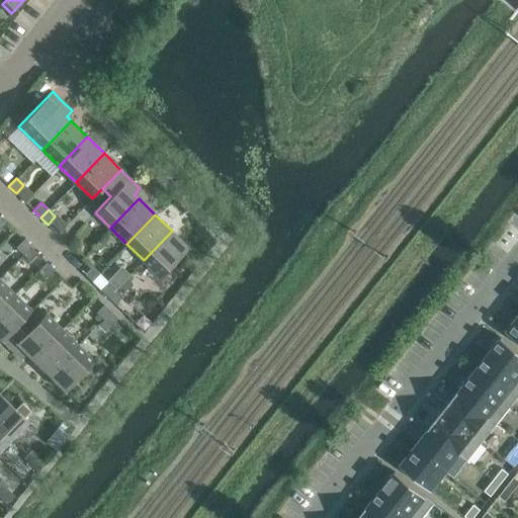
[(172,231),(144,260),(160,276),(188,247),(172,231)]
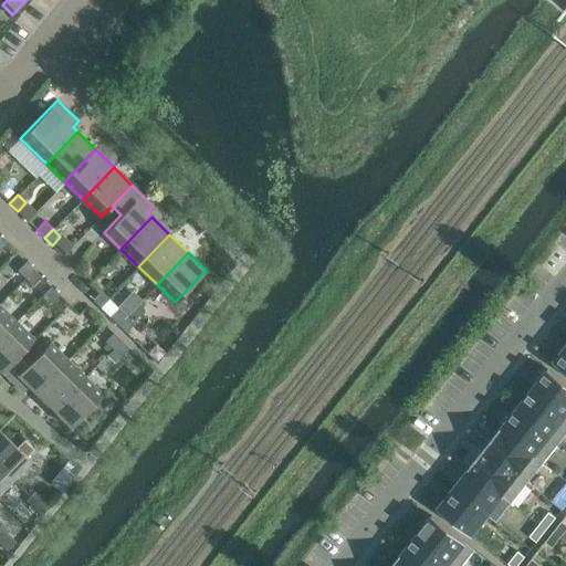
[(23,278),(32,269),(24,261),(16,270),(23,278)]
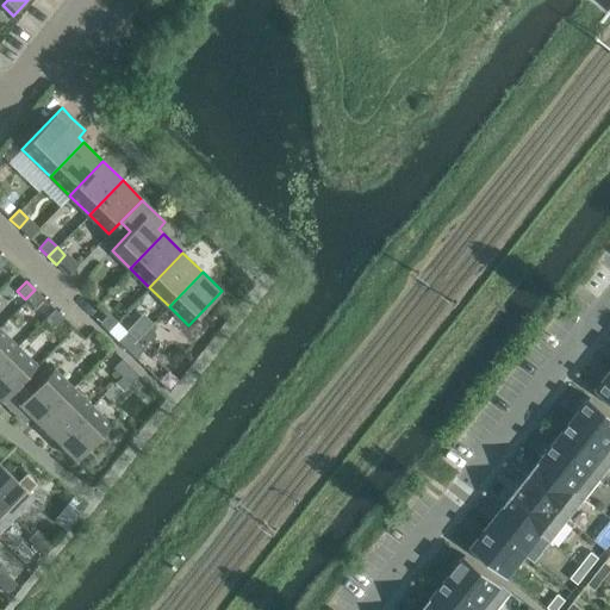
[(33,307),(43,298),(35,290),(25,299),(33,307)]
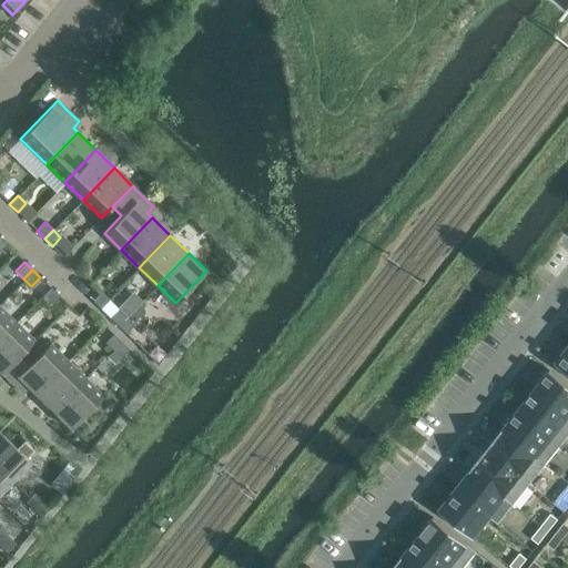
[(50,304),(59,296),(51,288),(42,296),(50,304)]
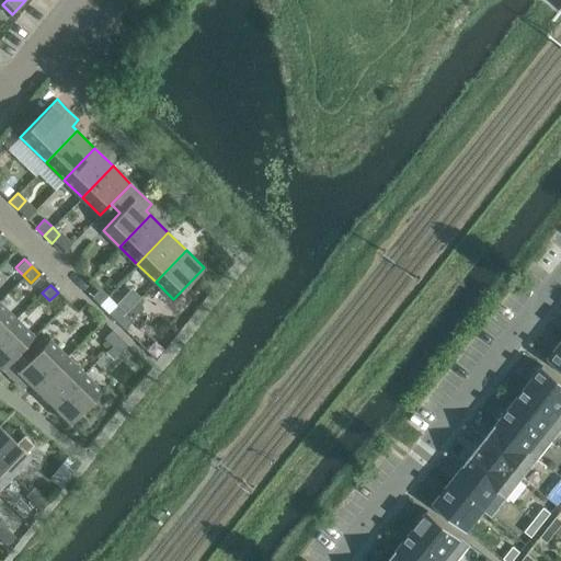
[(101,307),(110,298),(100,288),(92,297),(101,307)]
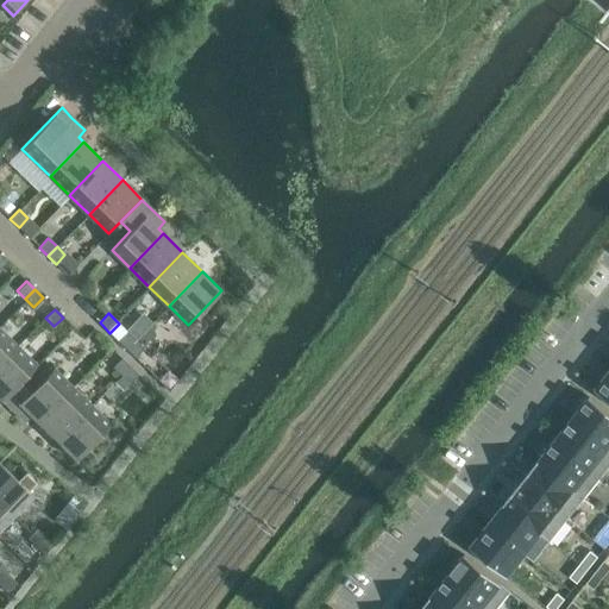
[(0,363),(16,347),(0,331),(0,363)]
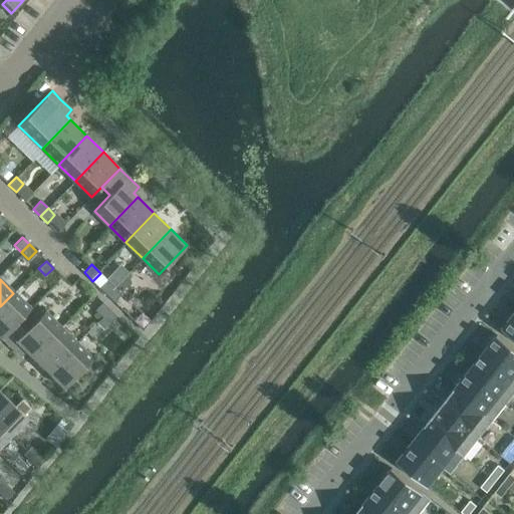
[(106,294),(114,287),(107,279),(99,287),(106,294)]
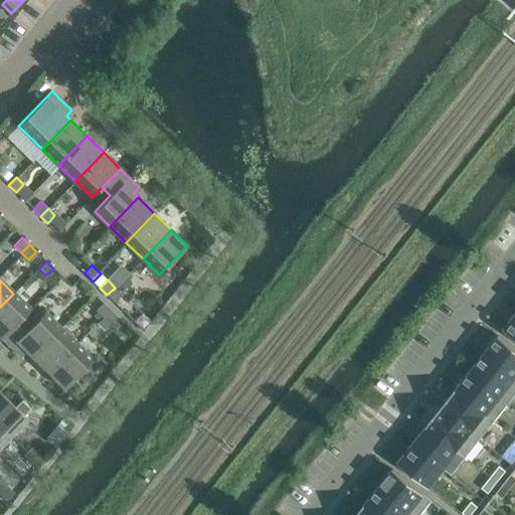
[(114,302),(122,294),(115,288),(107,295),(114,302)]
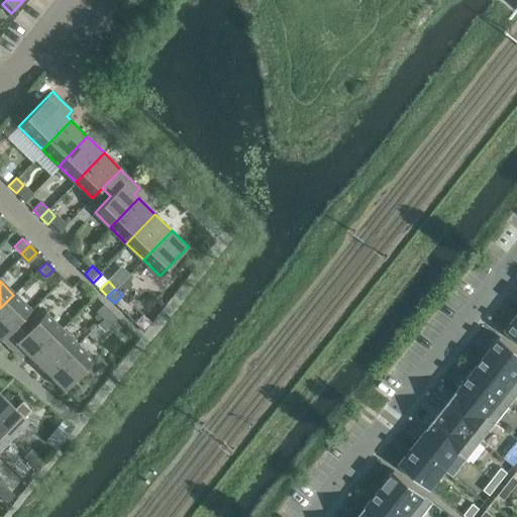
[(0,337),(2,339),(20,321),(30,311),(13,295),(0,308),(0,337)]
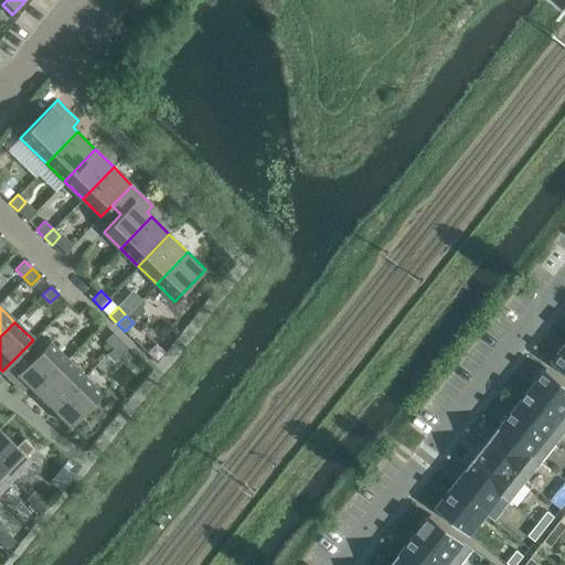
[(112,348),(120,340),(113,332),(104,340),(112,348)]
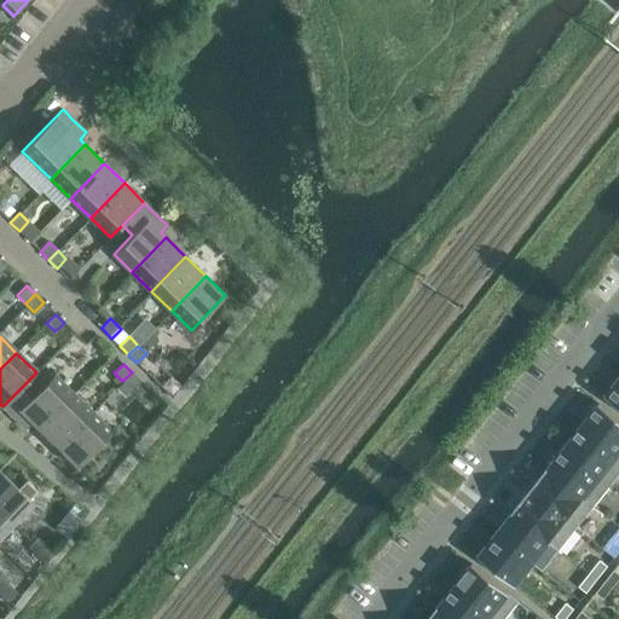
[(132,389),(140,381),(132,372),(122,381),(132,389)]
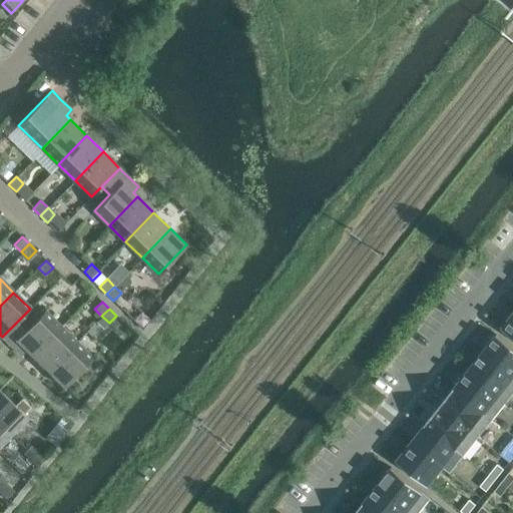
[(28,327),(20,319),(2,337),(21,356),(26,350),(32,356),(60,328),(44,312),(28,327)]
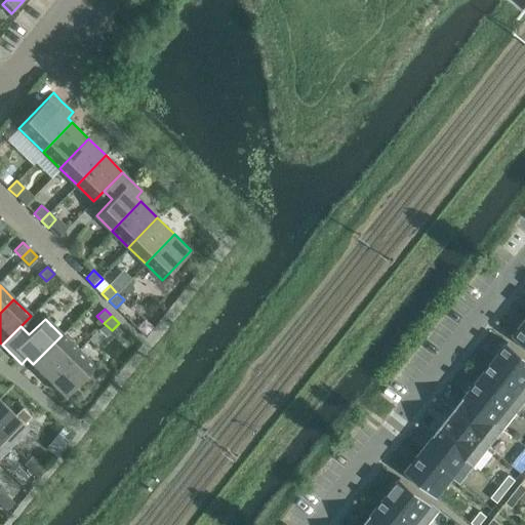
[(524,320),(513,336),(524,346),(524,320)]
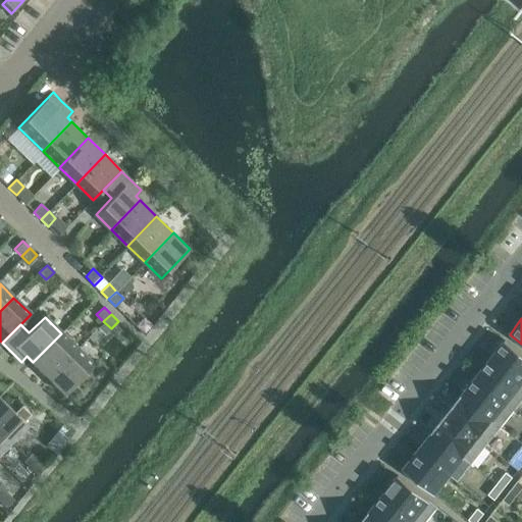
[(33,362),(49,378),(77,350),(61,333),(33,362)]
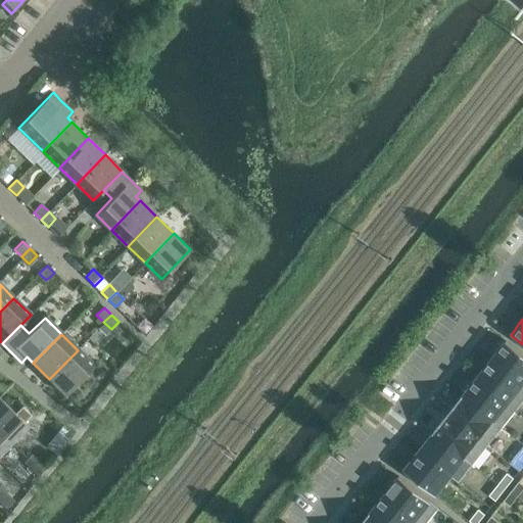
[(522,384),(522,354),(506,341),(491,360),(522,384)]
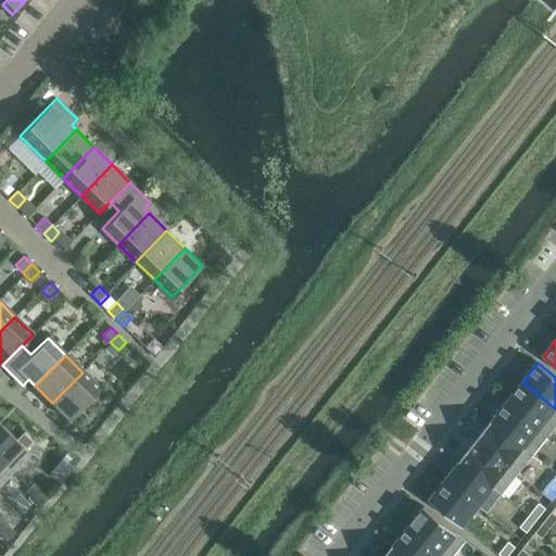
[(100,389),(83,373),(52,403),(70,420),(100,389)]
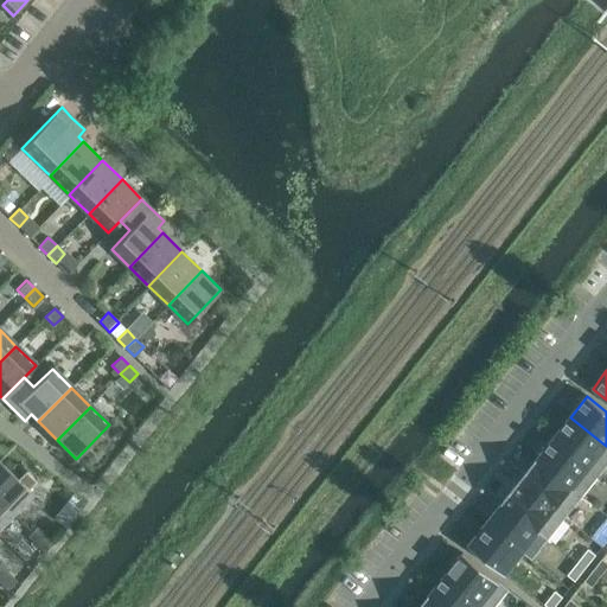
[(606,446),(570,417),(553,439),(599,475),(606,465),(606,446)]
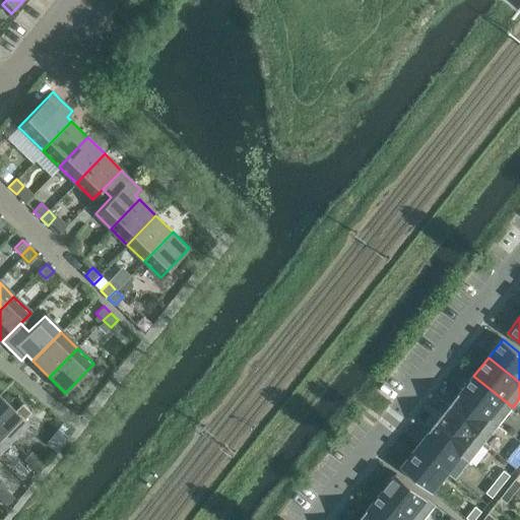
[(473,376),(459,395),(499,426),(513,407),(473,376)]
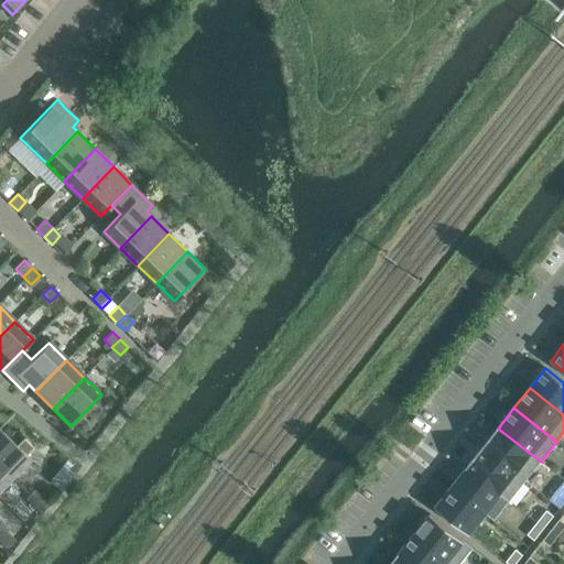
[(0,429),(0,465),(12,477),(30,459),(0,429)]
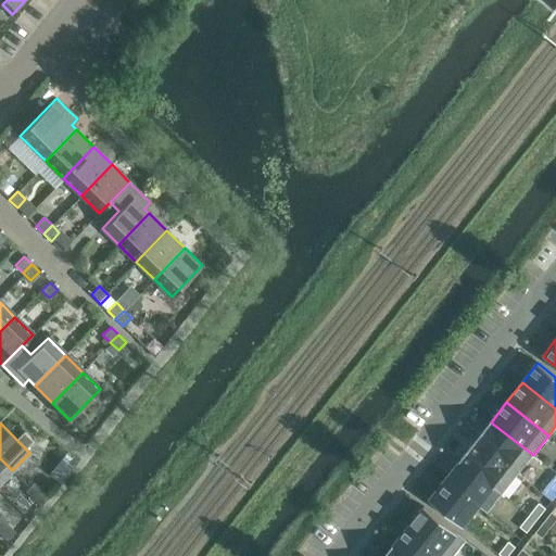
[(491,422),(476,442),(518,475),(533,455),(491,422)]
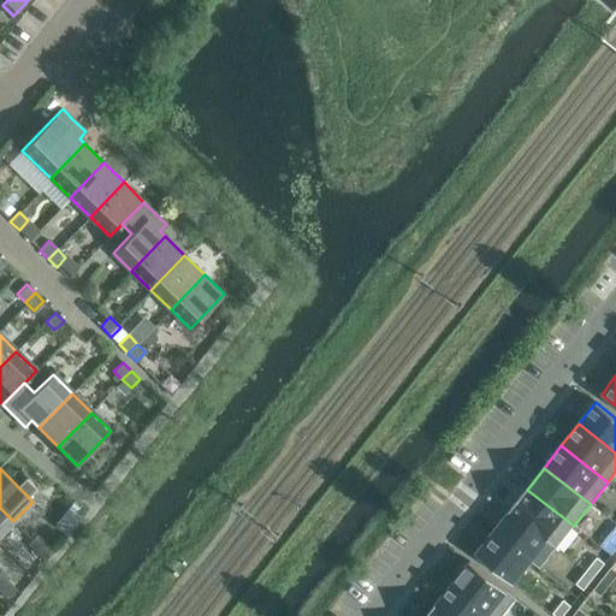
[(510,510),(557,548),(574,526),(527,490),(510,510)]
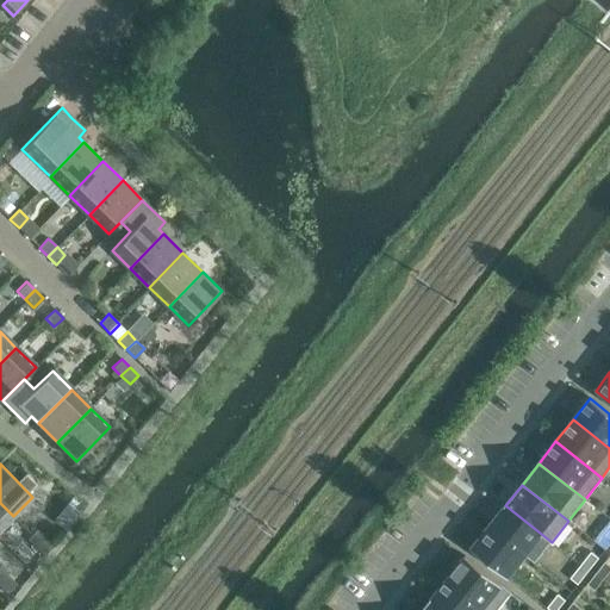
[(0,503),(0,529),(13,516),(0,503)]
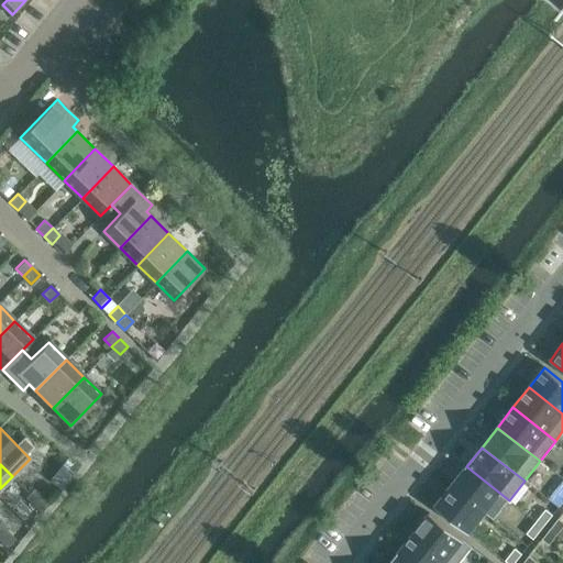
[(509,500),(466,466),(450,487),(484,515),(500,495),(509,500)]
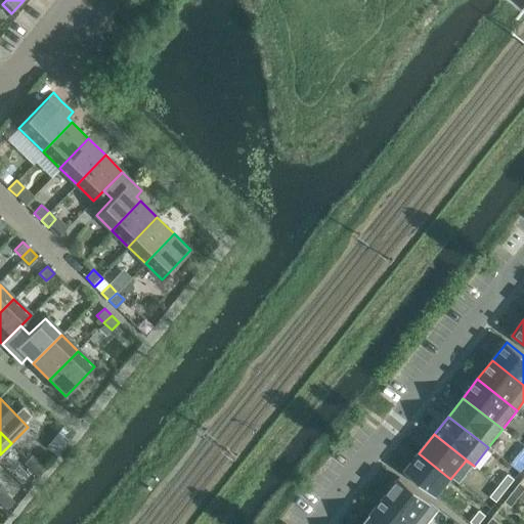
[(404,471),(437,496),(450,479),(419,453),(404,471)]
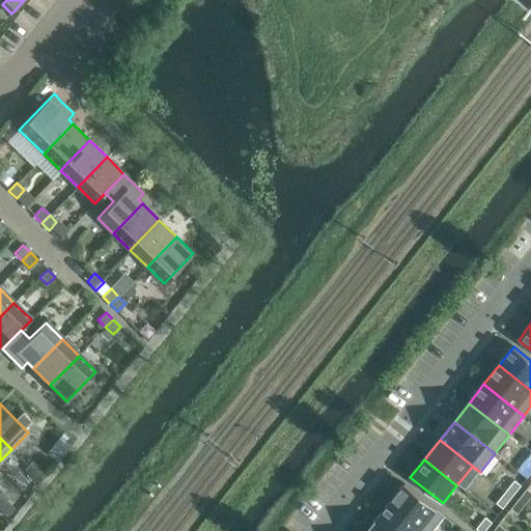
[(31,476),(39,469),(32,462),(24,469),(31,476)]
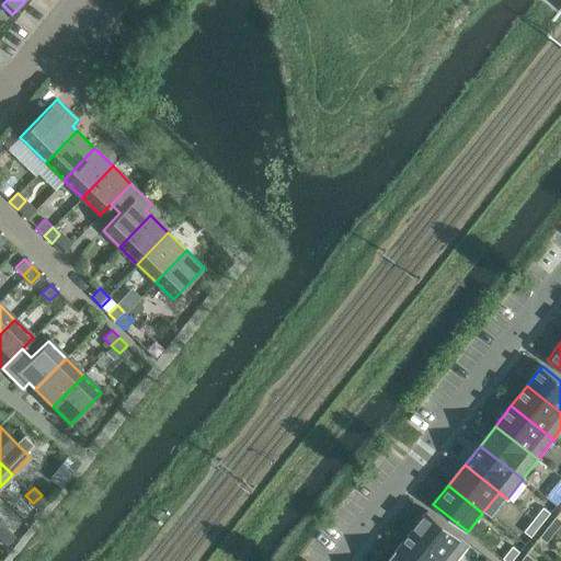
[(42,512),(49,502),(42,495),(33,503),(42,512)]
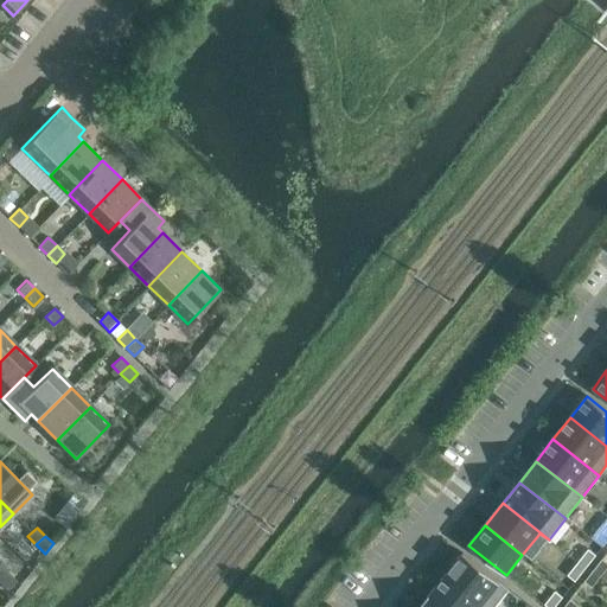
[(586,568),(596,555),(588,549),(579,562),(586,568)]
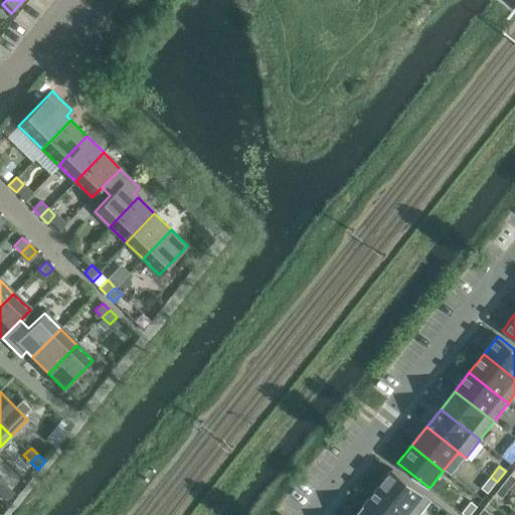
[(412,514),(419,514),(432,500),(392,469),(378,488),(412,514)]
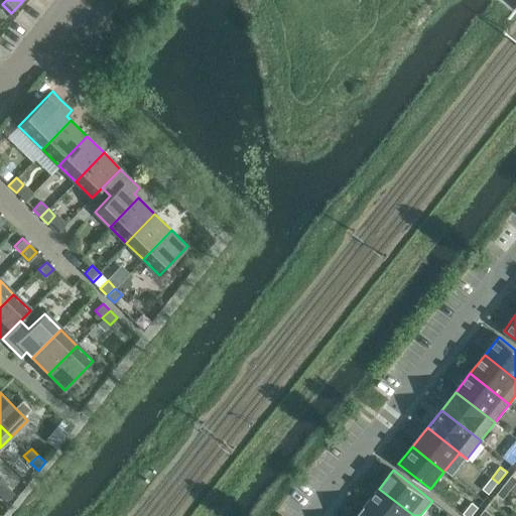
[(511,490),(515,483),(515,478),(512,475),(504,485),(511,490)]
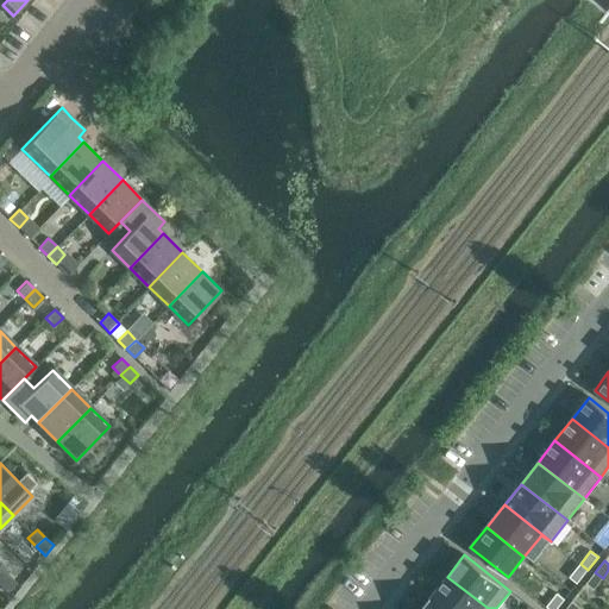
[(577,583),(588,570),(581,564),(570,577),(577,583)]
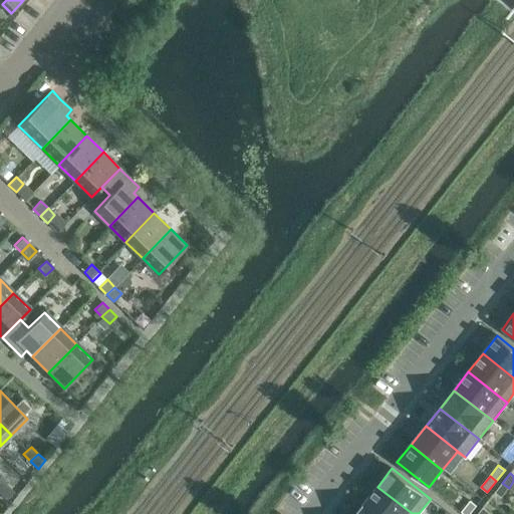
[(501,498),(509,488),(502,483),(495,492),(501,498)]
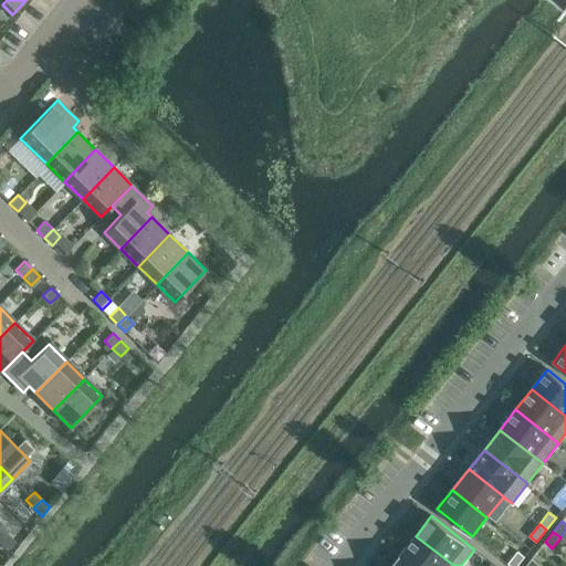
[(0,543),(8,551),(17,542),(8,534),(0,542),(0,543)]
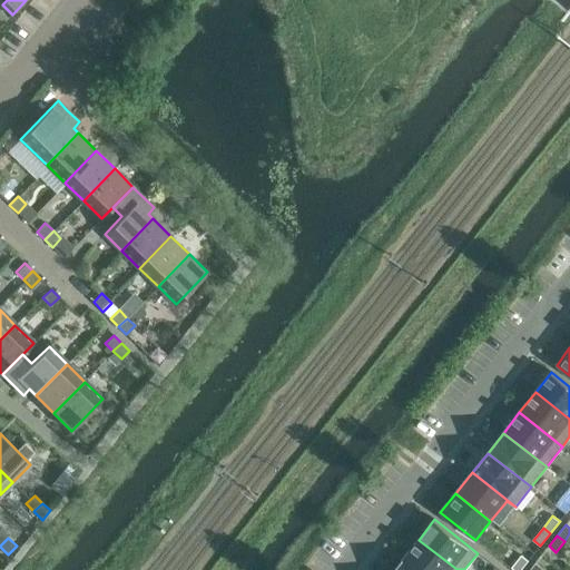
[(457,569),(419,540),(403,560),(415,569),(457,569)]
